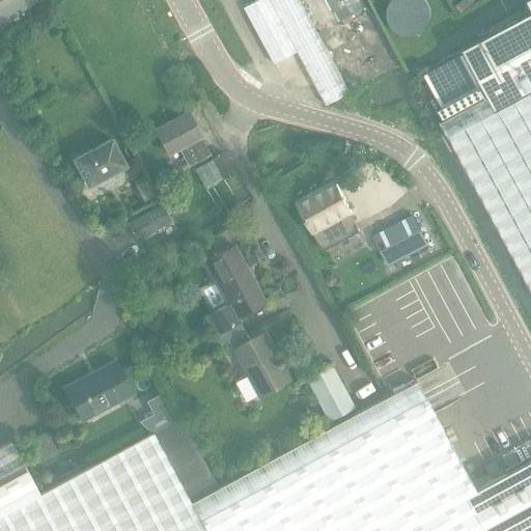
[(299,0),(260,0),(244,9),(274,65),(297,53),(325,107),(348,94),(299,0)]
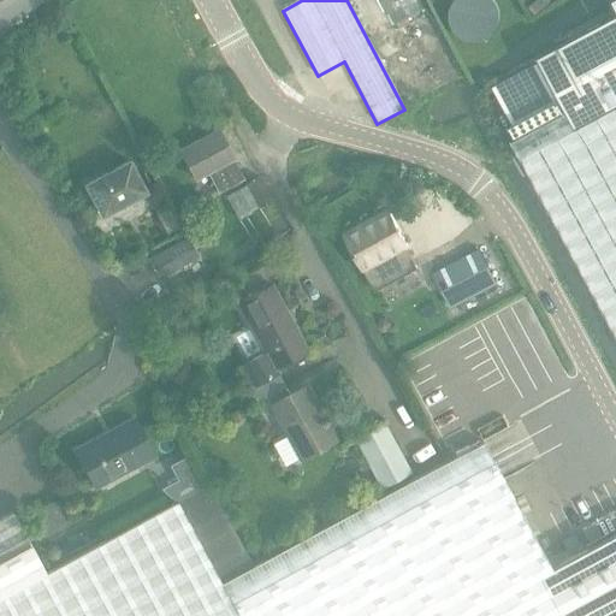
[(380,0),(395,25),(424,10),(418,0),(380,0)]
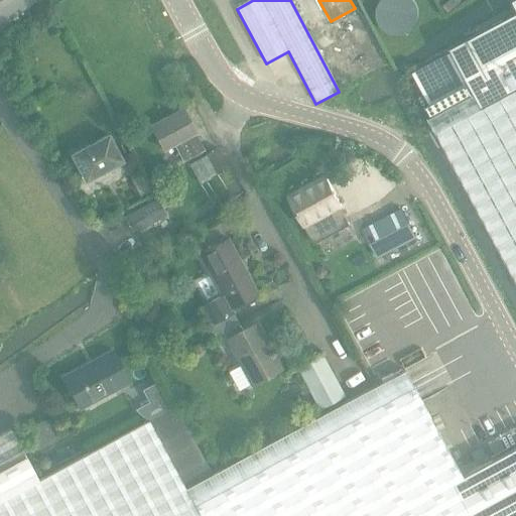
[(471,41),(415,72),(412,74),(435,114),(429,117),(432,122),(431,122),(515,280),(515,0),(512,0),(515,6),(515,12),(469,37),(471,41)]
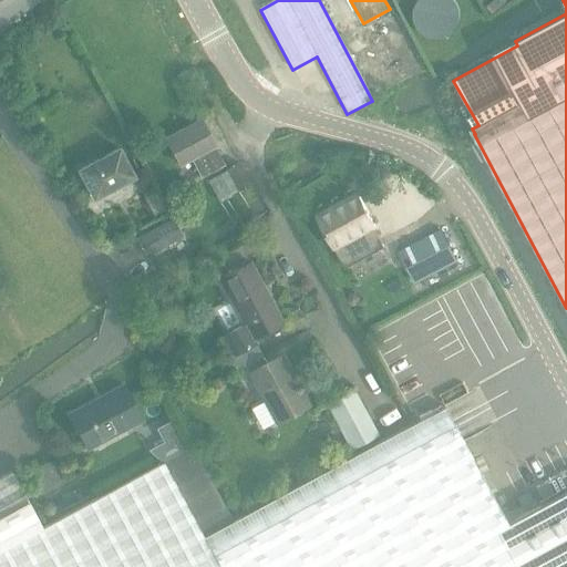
[(200,175),(223,163),(213,143),(214,143),(200,117),(165,136),(178,162),(191,156),(200,175)]
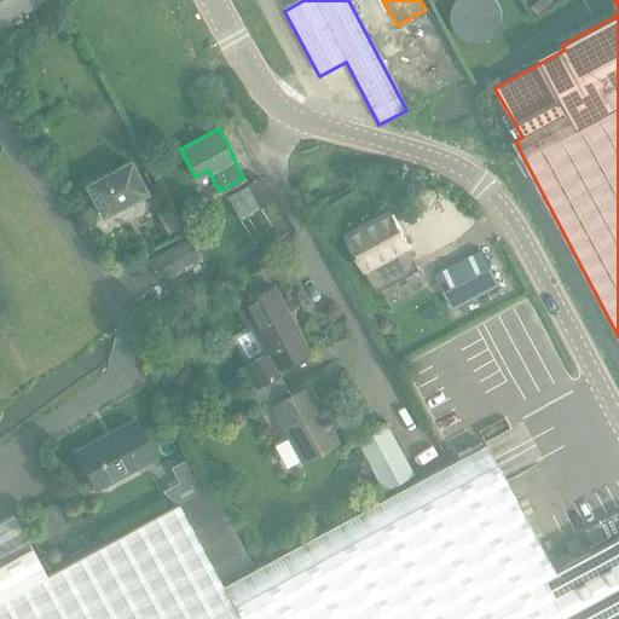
[(128,160),(85,184),(102,214),(145,190),(128,160)]
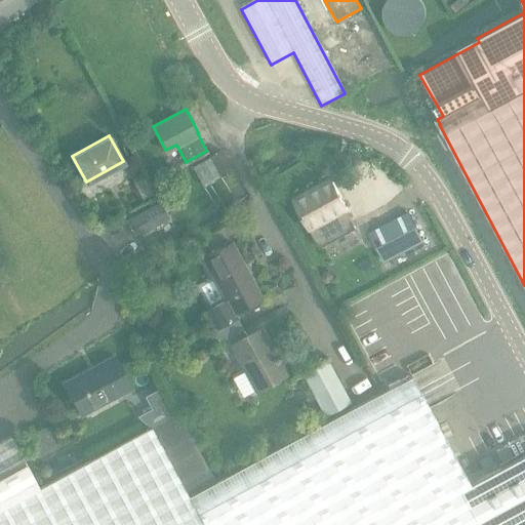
[(218,174),(230,169),(218,149),(208,155),(218,174)]
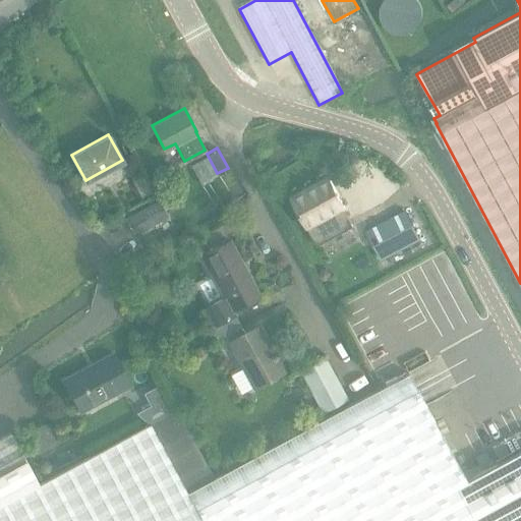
[(329,177),(291,198),(317,246),(353,227),(344,210),(346,209),(329,177)]
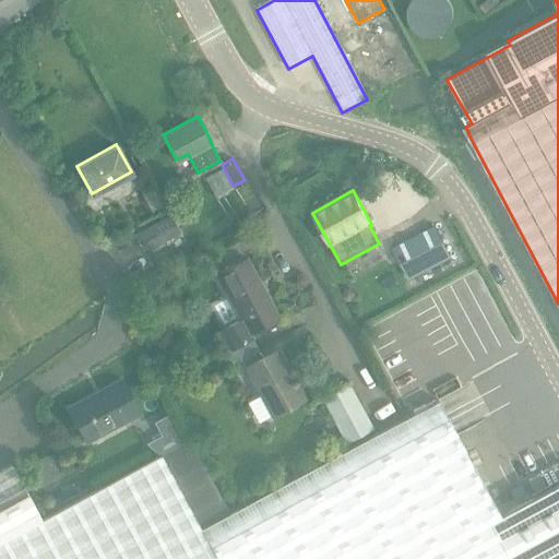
[(187,212),(174,219),(179,229),(192,222),(187,212)]
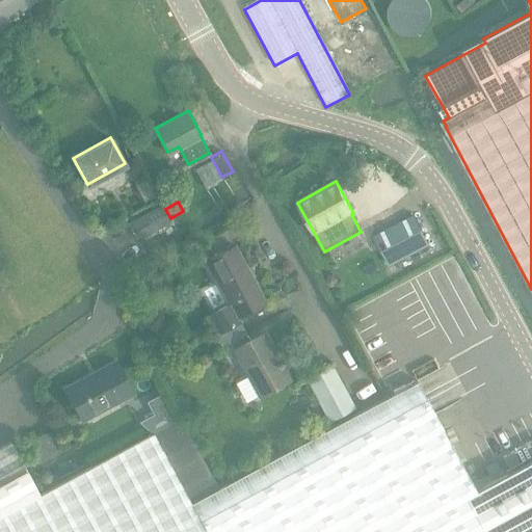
[(165,209),(162,204),(128,223),(137,241),(173,221),(170,218),(165,209)]
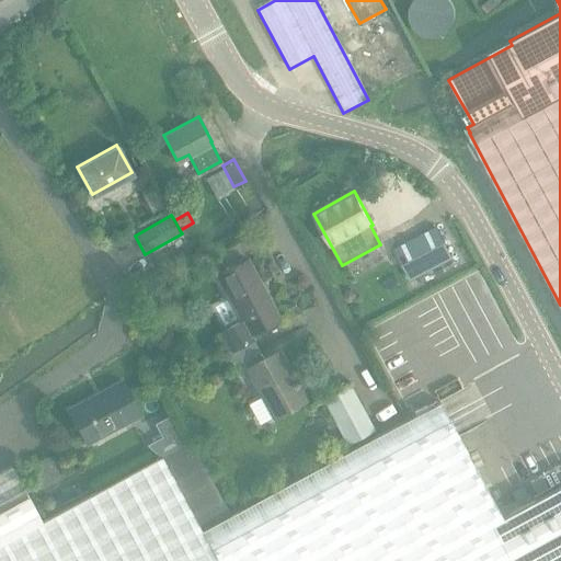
[(436,227),(396,248),(412,278),(437,265),(453,258),(436,227)]
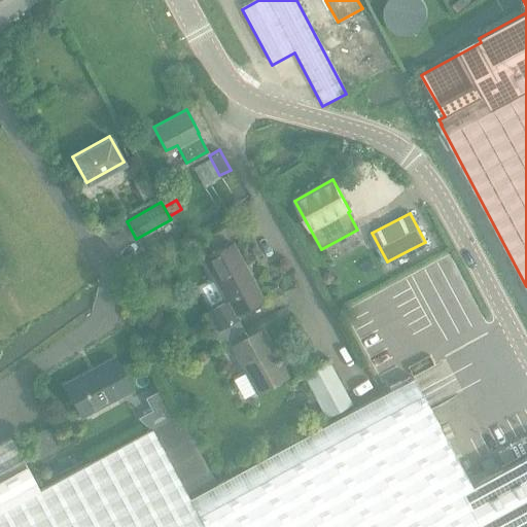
[(232,244),(203,259),(225,301),(206,311),(216,330),(237,319),(237,320),(239,318),(237,315),(261,302),(232,244)]
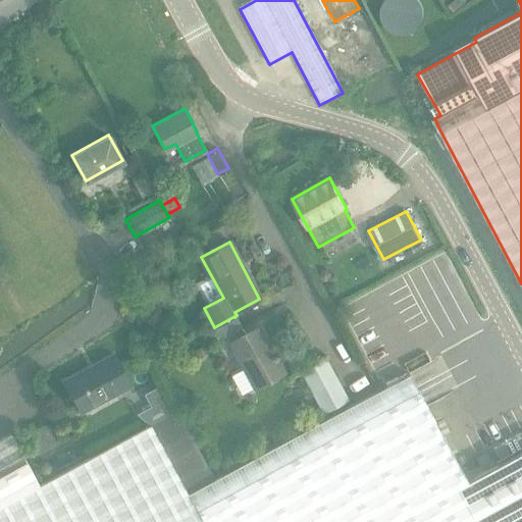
[(217,341),(241,328),(235,316),(214,327),(210,329),(217,341)]
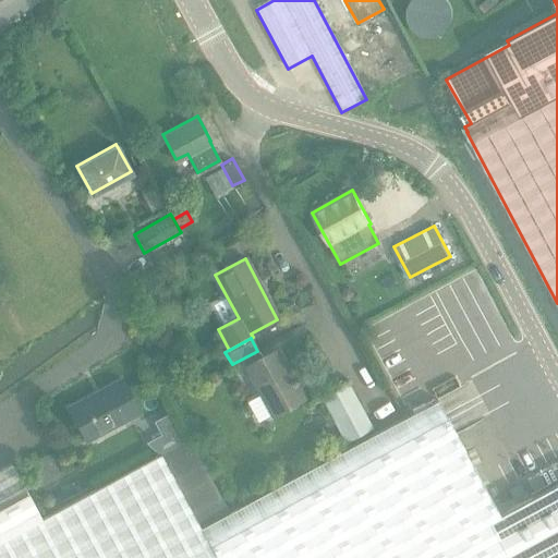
[(271,419),(302,402),(296,392),(299,390),(277,351),(244,368),(271,419)]
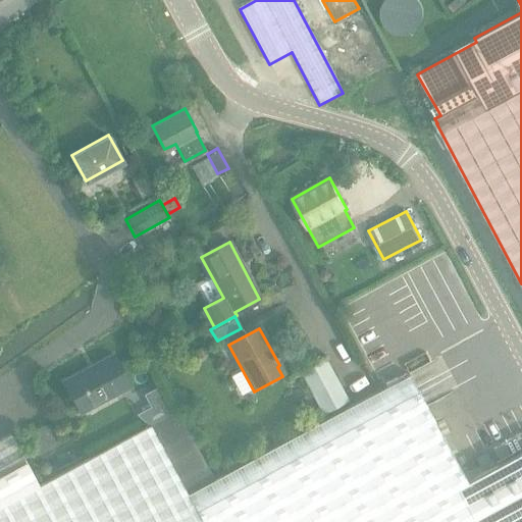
[(203,347),(192,352),(196,361),(207,355),(203,347)]
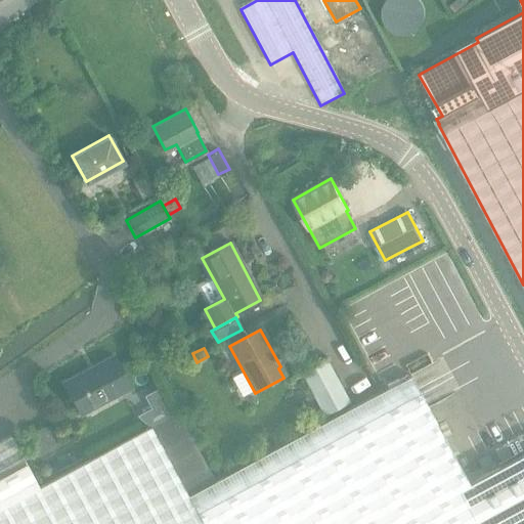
[(81,415),(131,388),(114,356),(64,383),(81,415)]
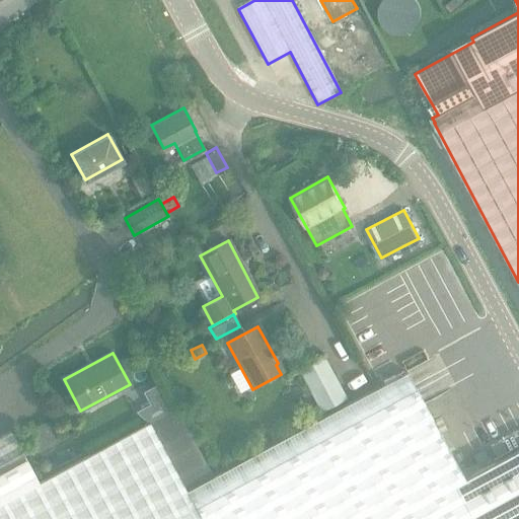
[(297,369),(320,413),(345,398),(322,356),(297,369)]
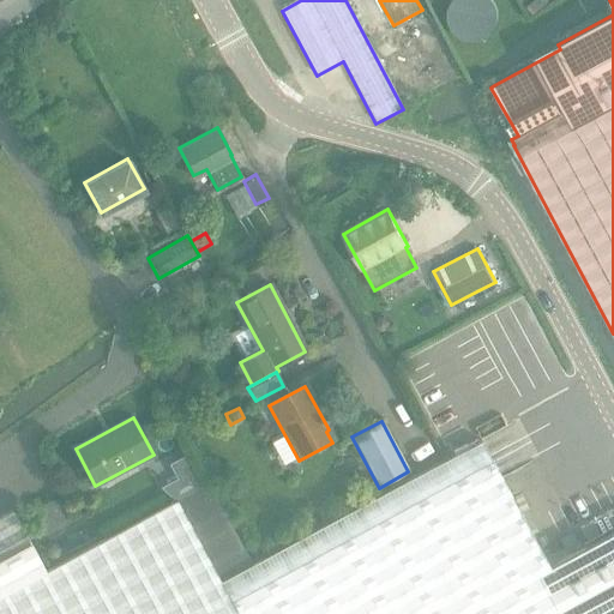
[(0,613),(613,613),(613,530),(601,539),(591,519),(537,548),(480,440),(251,564),(208,482),(44,570),(29,543),(13,512),(0,518),(0,613)]
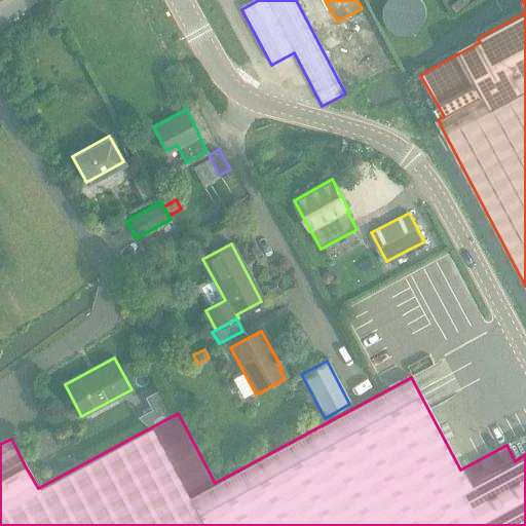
[(525,435),(509,444),(515,456),(525,450),(525,435)]
